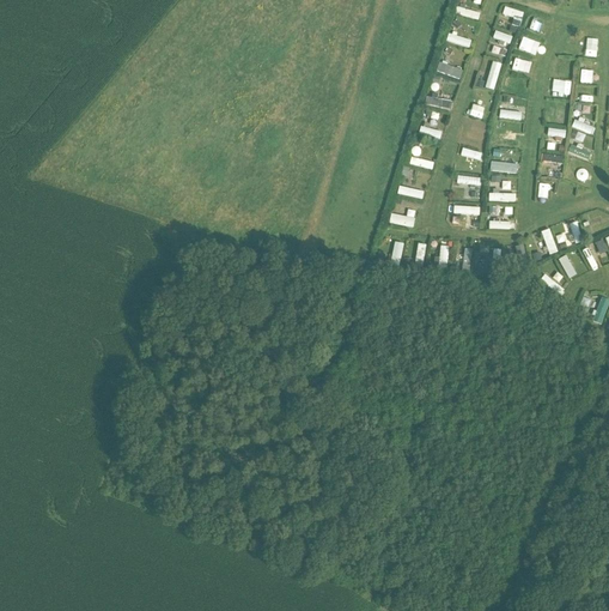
[(455,4),(454,11),(475,17),(477,8),(455,4)]
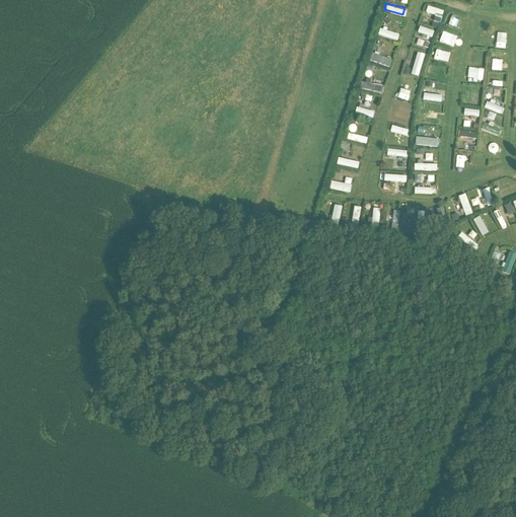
[(427,3),(425,9),(441,14),(443,8),(427,3)]
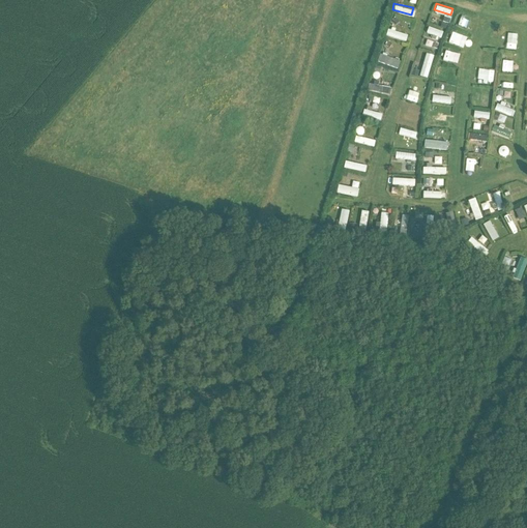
[(404,40),(407,32),(387,26),(384,33),(404,40)]
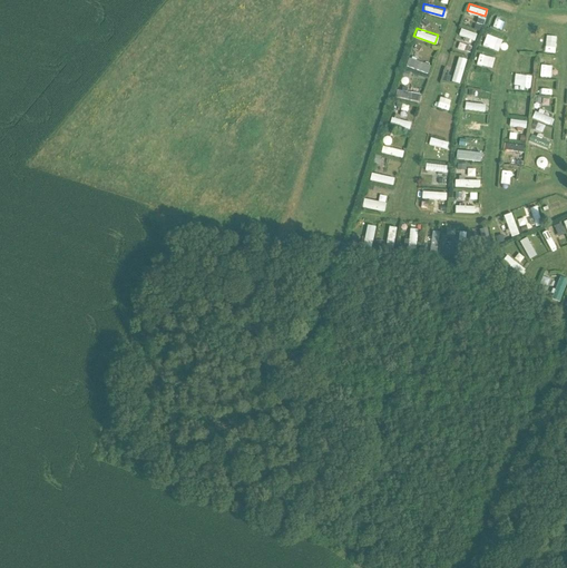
[(481,45),(494,49),(498,37),(486,32),(481,45)]
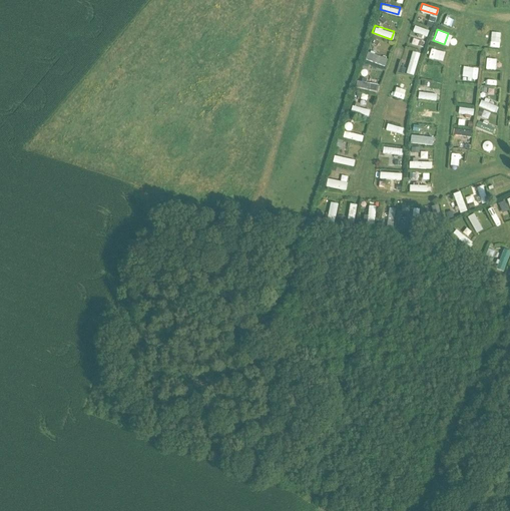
[(471,45),(481,46),(482,37),(471,36),(471,45)]
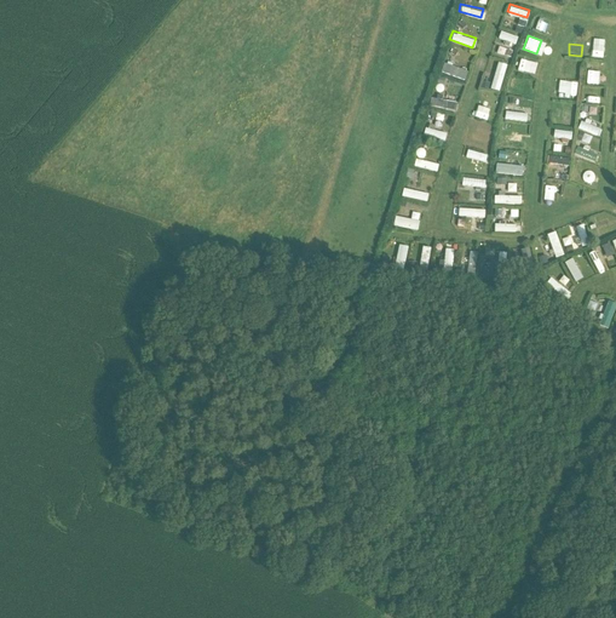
[(593,47),(593,58),(605,57),(605,47),(593,47)]
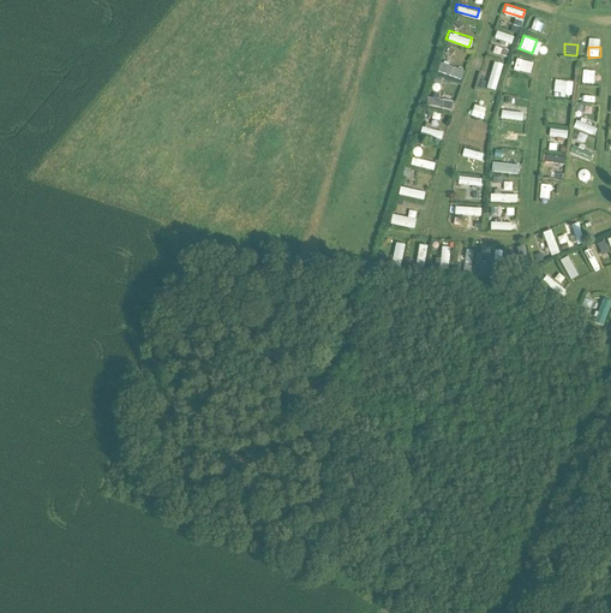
[(511,69),(525,73),(529,61),(517,57),(511,69)]
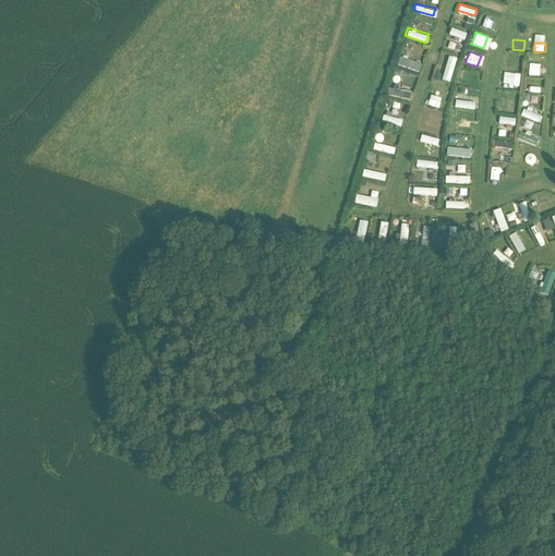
[(450,81),(455,55),(446,53),(443,80),(450,81)]
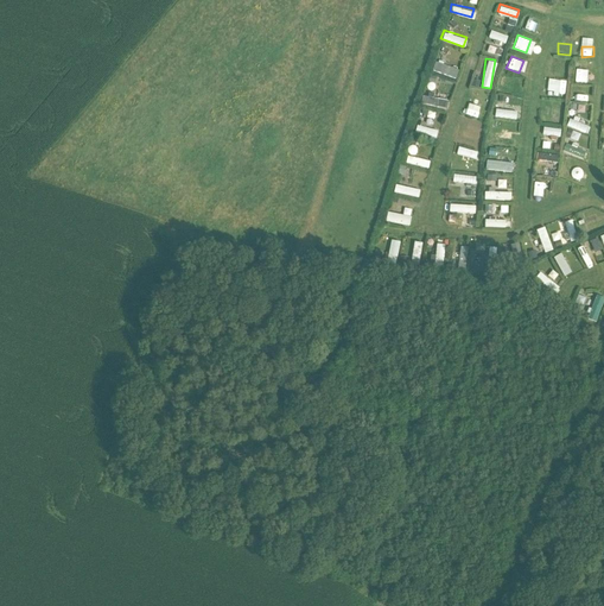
[(436,60),(433,70),(453,77),(457,67),(436,60)]
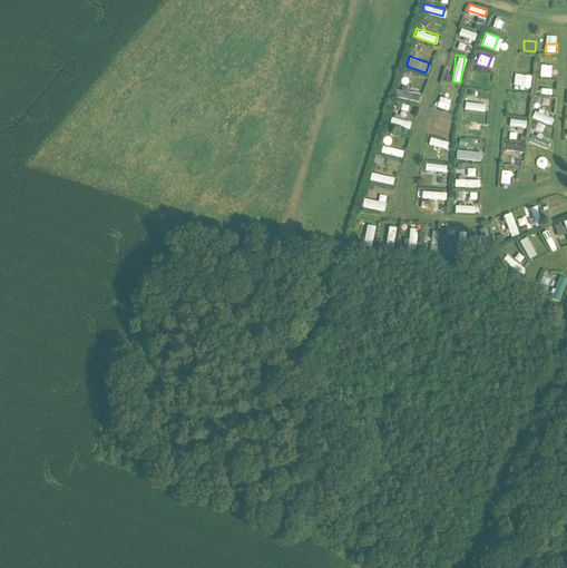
[(473,76),(472,84),(485,86),(487,78),(473,76)]
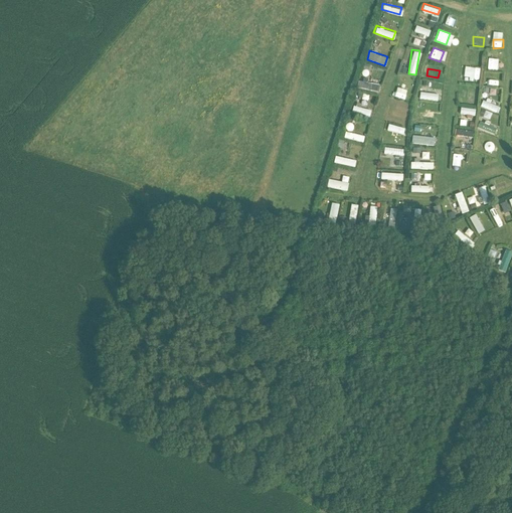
[(485,103),(482,110),(499,115),(502,108),(485,103)]
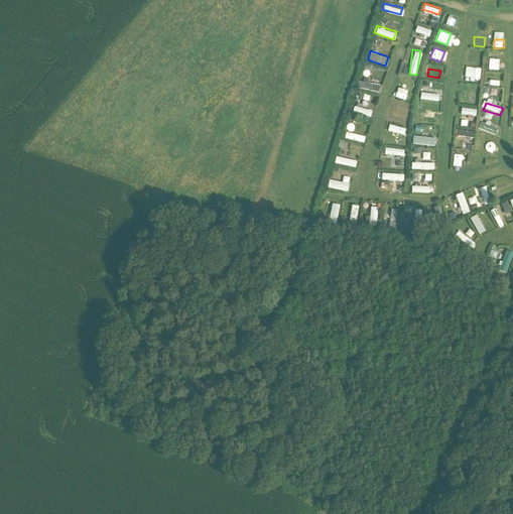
[(354,107),(353,113),(371,115),(371,109),(354,107)]
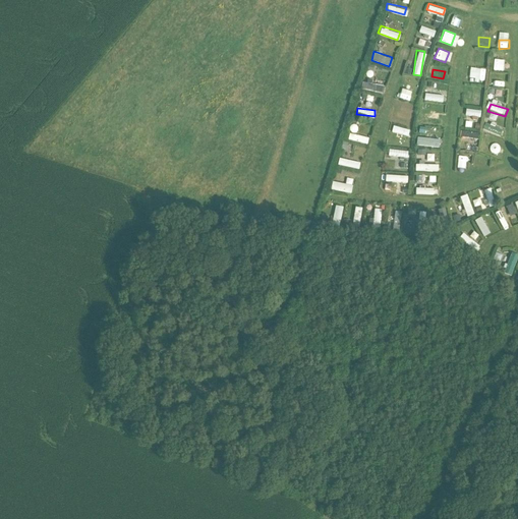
[(398,114),(397,124),(413,125),(413,115),(398,114)]
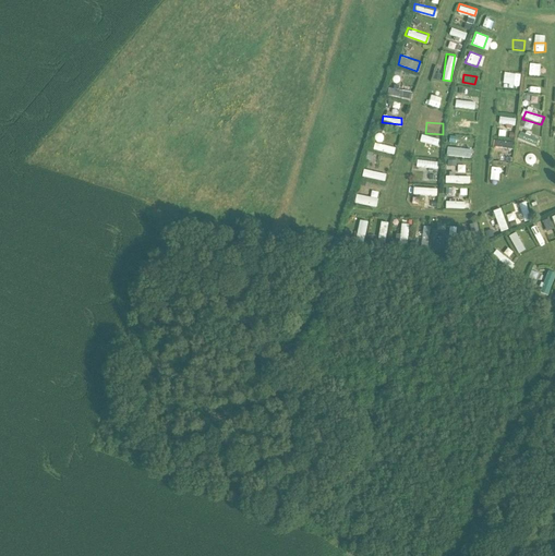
[(541,148),(543,140),(522,135),(520,143),(541,148)]
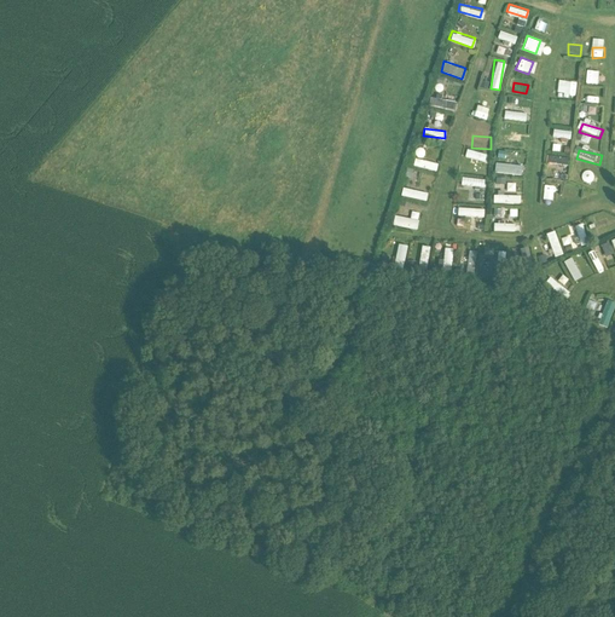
[(551,156),(551,167),(570,166),(570,155),(551,156)]
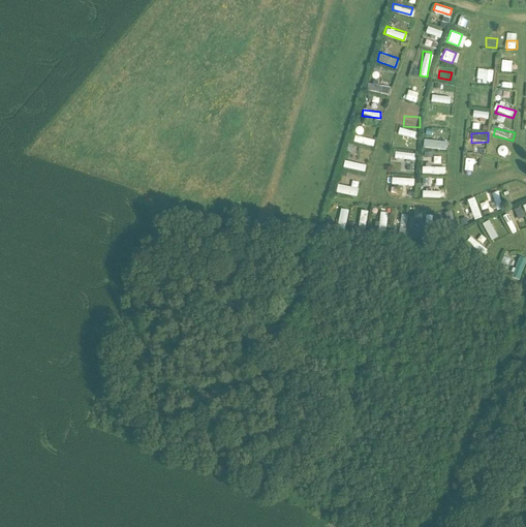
[(353,144),(374,147),(375,138),(354,135),(353,144)]
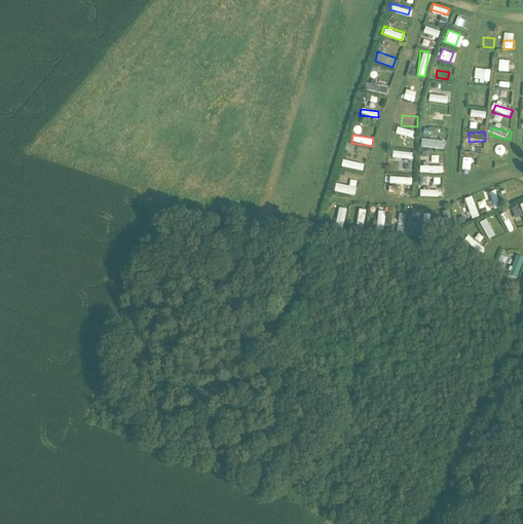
[(413,161),(413,153),(393,152),(393,161),(413,161)]
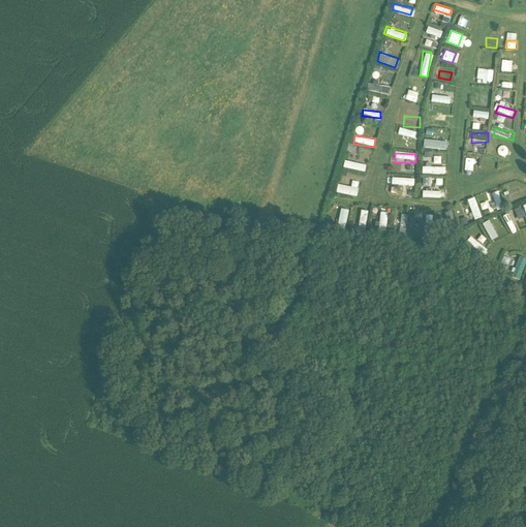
[(345,159),(343,167),(364,173),(366,164),(345,159)]
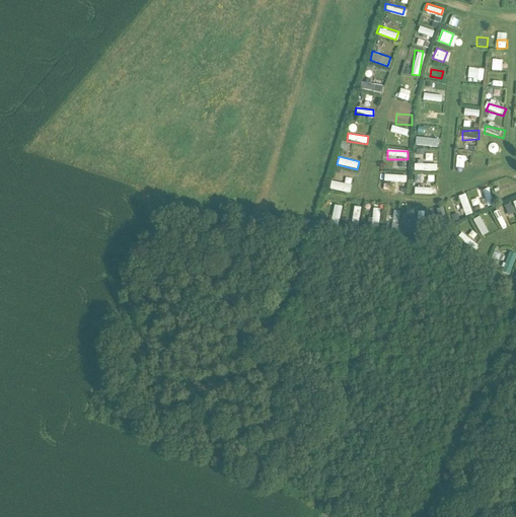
[(458,169),(468,170),(469,158),(460,157),(458,169)]
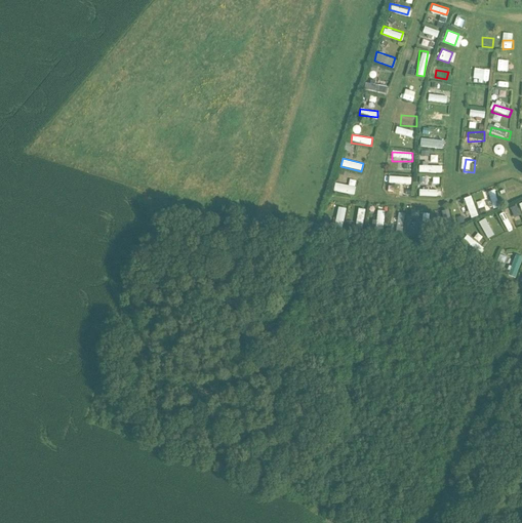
[(482,170),(493,171),(493,162),(482,161),(482,170)]
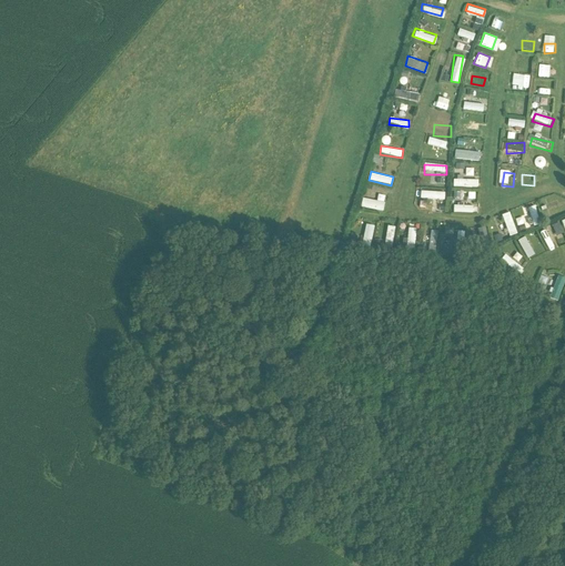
[(363,199),(361,209),(382,213),(384,203),(363,199)]
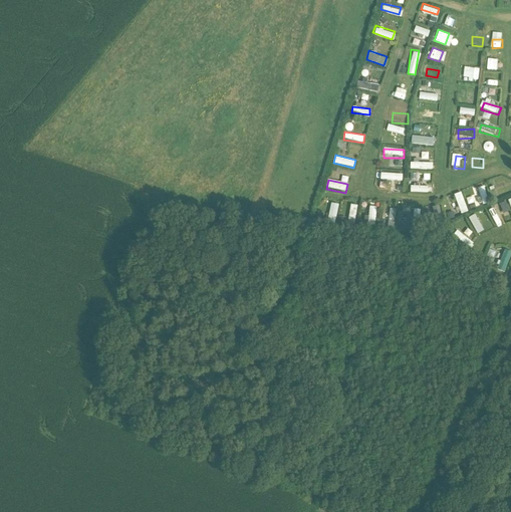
[(479,201),(484,200),(485,208),(490,208),(487,191),(478,193),(479,201)]
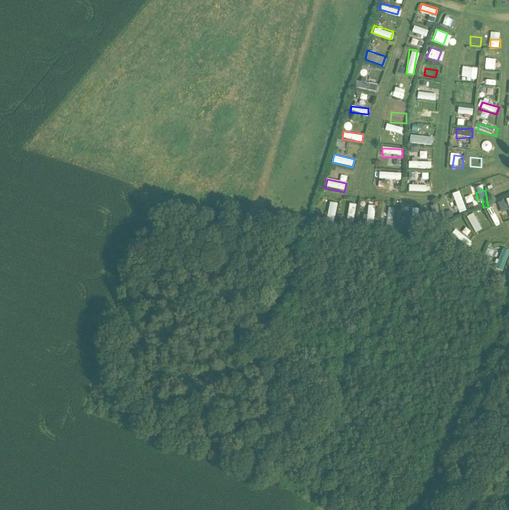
[(460,218),(468,216),(464,196),(456,198),(460,218)]
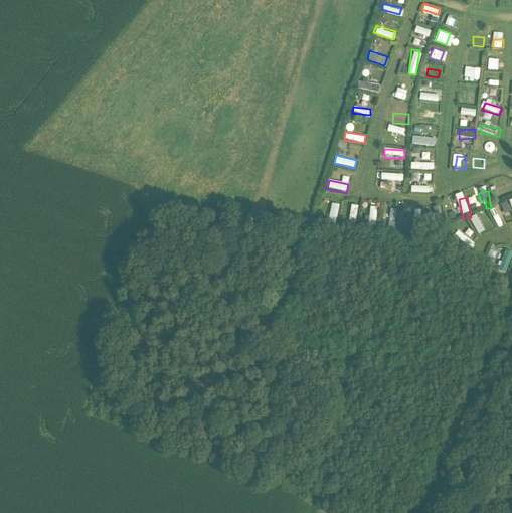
[(451,211),(445,212),(446,219),(453,217),(451,211)]
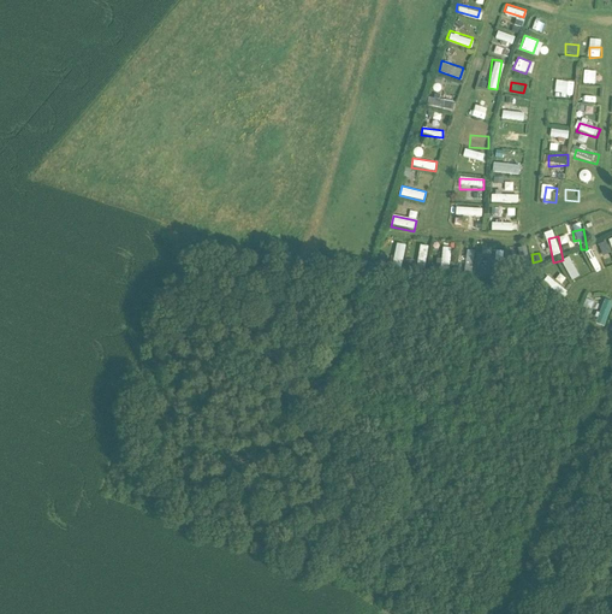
[(589,255),(599,275),(604,272),(594,253),(589,255)]
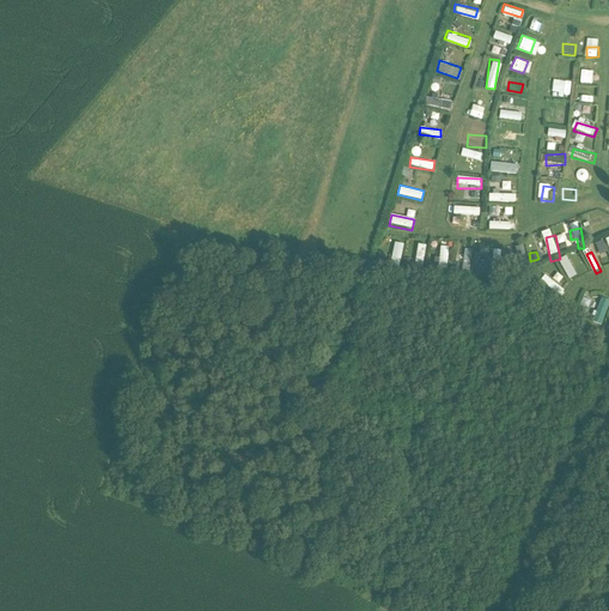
[(564,268),(571,282),(582,276),(574,262),(564,268)]
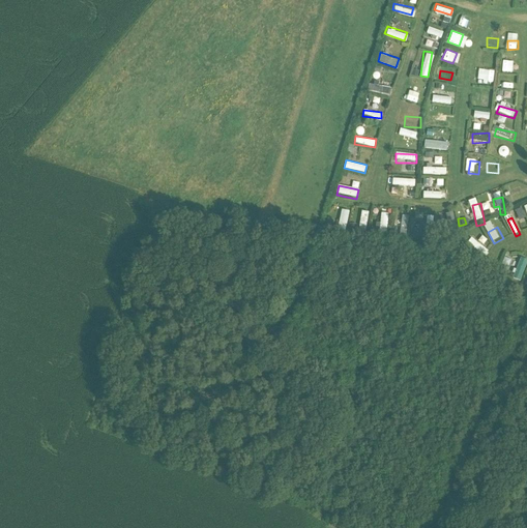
[(456,235),(459,240),(465,237),(462,231),(456,235)]
